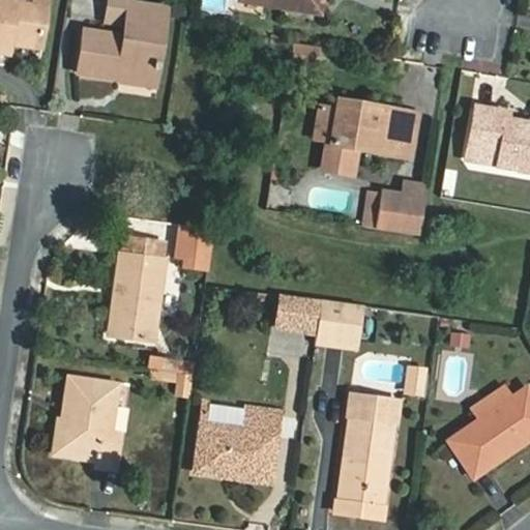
[(0,0),(0,42),(6,45),(31,48),(37,9),(11,5),(11,0),(0,0)]
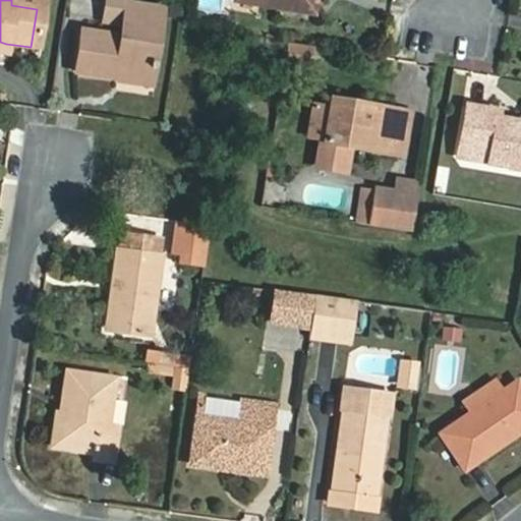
[(38,0),(11,0),(11,5),(37,9),(38,0)]
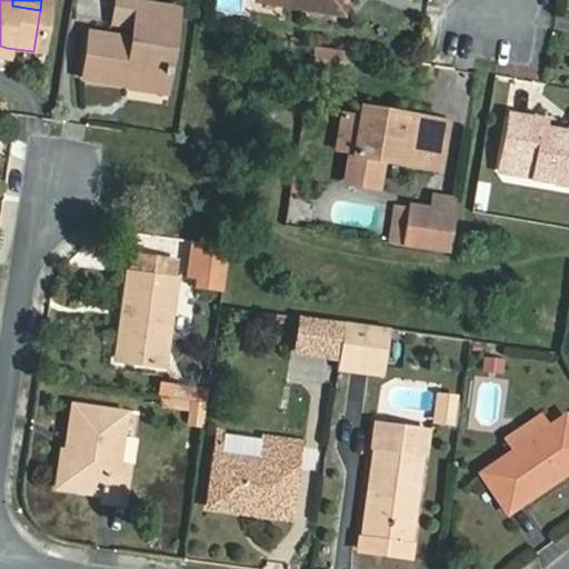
[(299,1),(289,0),(263,0),(263,6),(298,11),(299,1)]
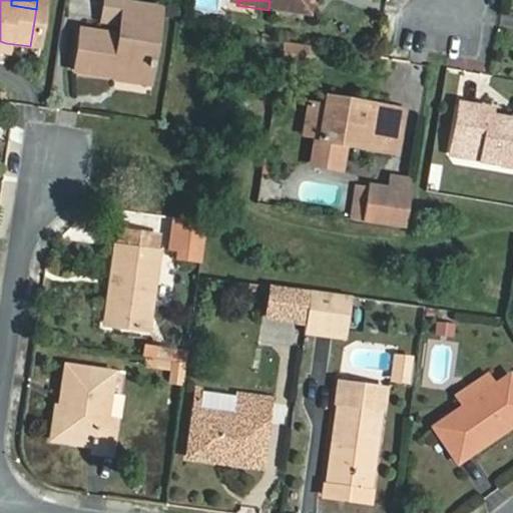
[(261,0),(270,1),(269,10),(310,16),(311,0),(261,0)]
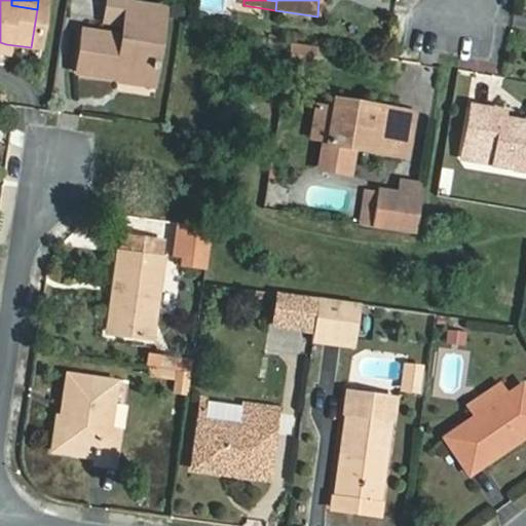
[(73,75),(112,81),(114,73),(151,78),(161,12),(123,7),(119,40),(80,33),(73,75)]
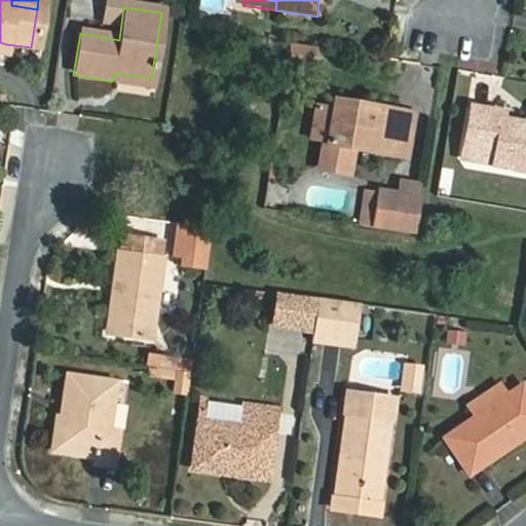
[(286,43),(284,64),(312,67),(314,46),(286,43)]
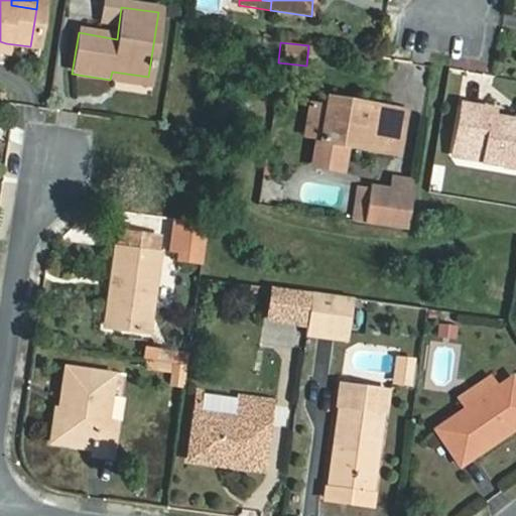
[(112,72),(110,80),(147,86),(148,77),(112,72)]
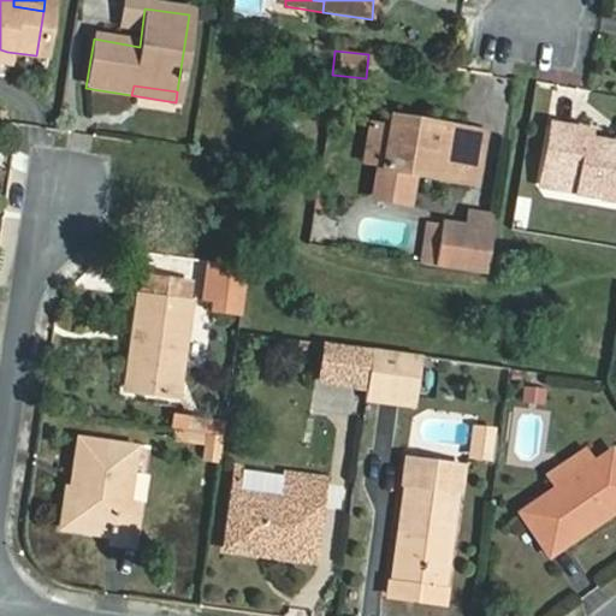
[(389,169),(394,128),(395,119),(379,118),(373,166),(389,169)]
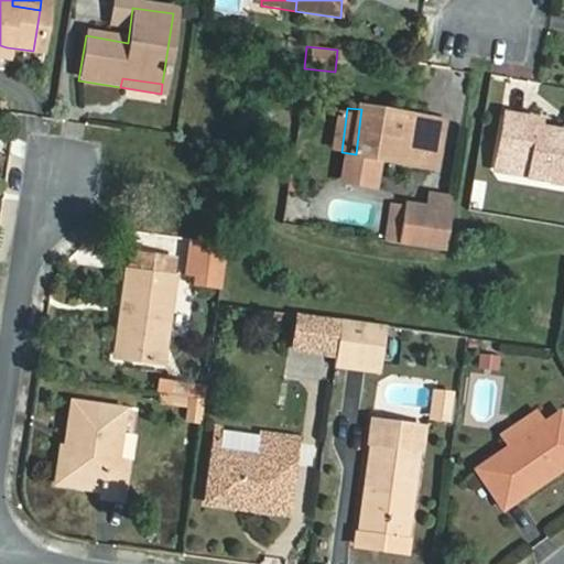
[(361,109),(360,117),(388,121),(388,114),(361,109)]
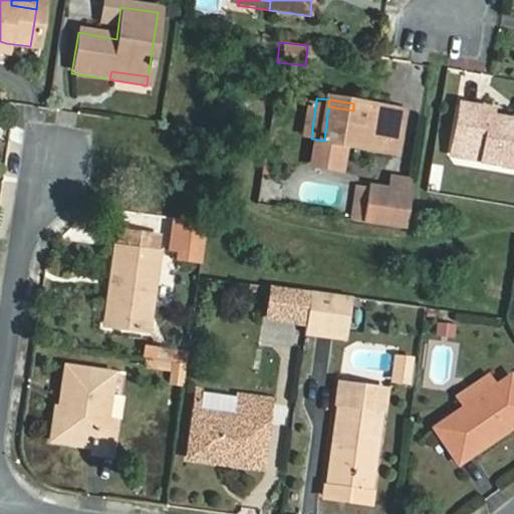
[(353,110),(328,106),(324,141),(321,166),(345,169),(349,144),(401,151),(406,111),(353,103),(353,110)]
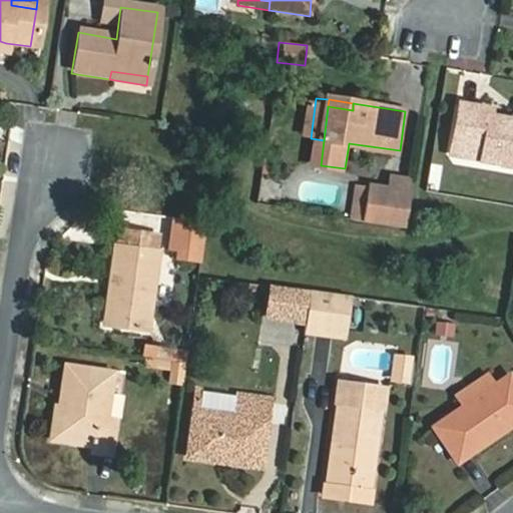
[(460,106),(456,141),(486,144),(484,160),(512,164),(512,122),(491,119),(492,110),(460,106)]
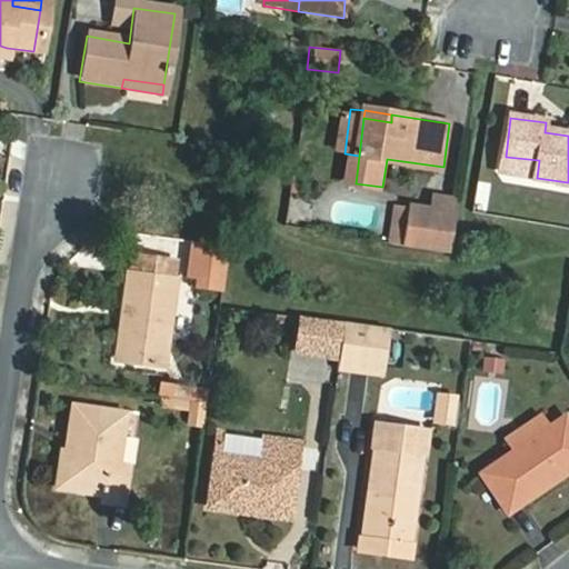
[(539,160),(506,157),(503,173),(537,178),(539,160)]
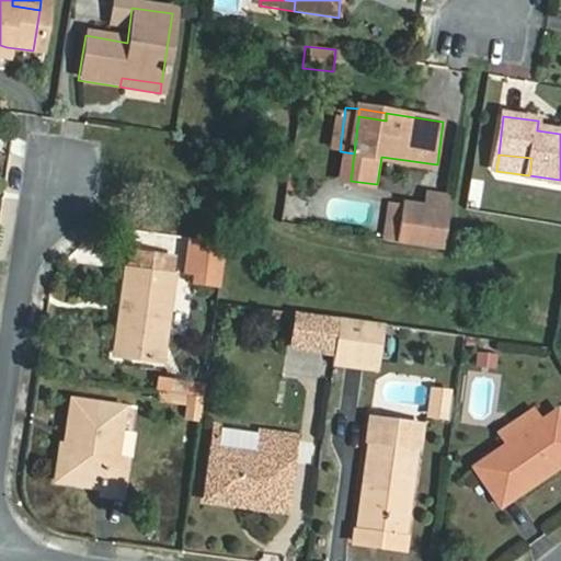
[(413,213),(409,244),(446,250),(450,218),(413,213)]
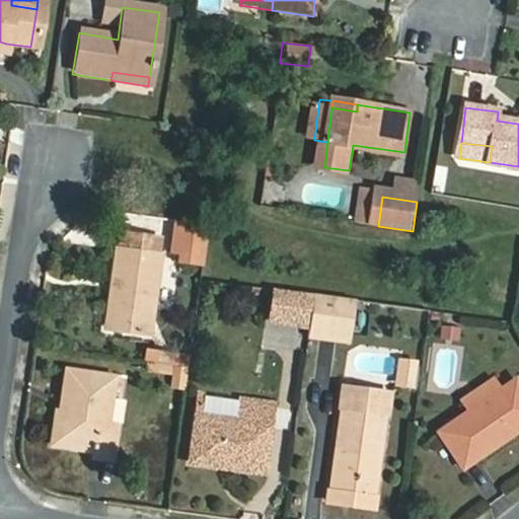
[(180,255),(179,264),(202,268),(208,228),(177,224),(173,254),(180,255)]
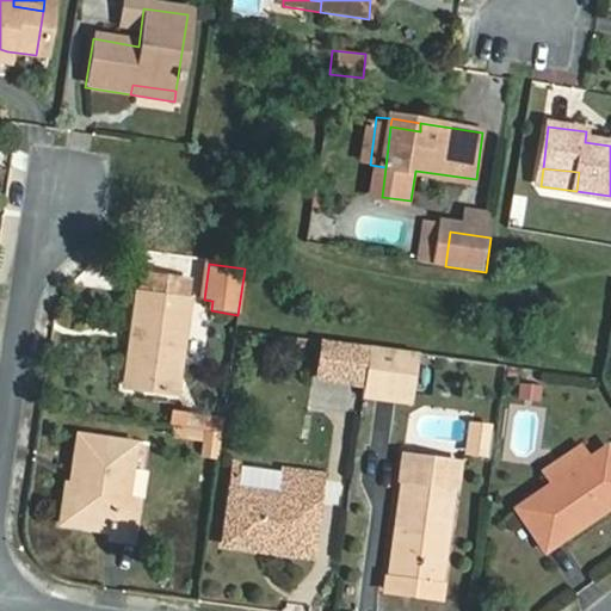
[(135,296),(130,332),(141,333),(135,388),(178,393),(189,303),(185,302),(185,283),(147,277),(144,297),(135,296)]
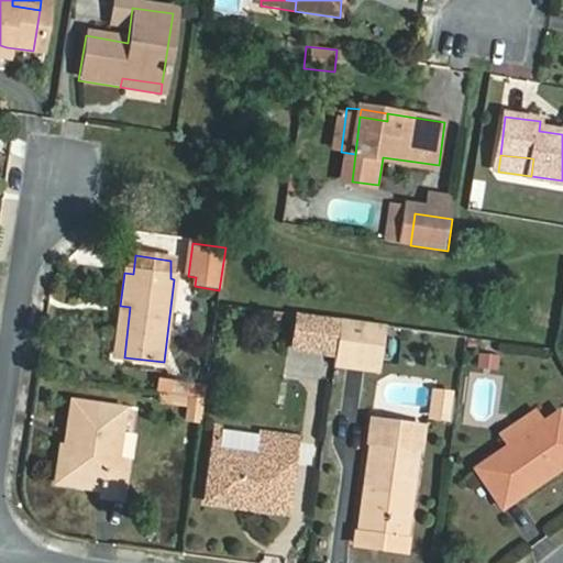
[(130,307),(120,306),(114,356),(124,357),(130,307)]
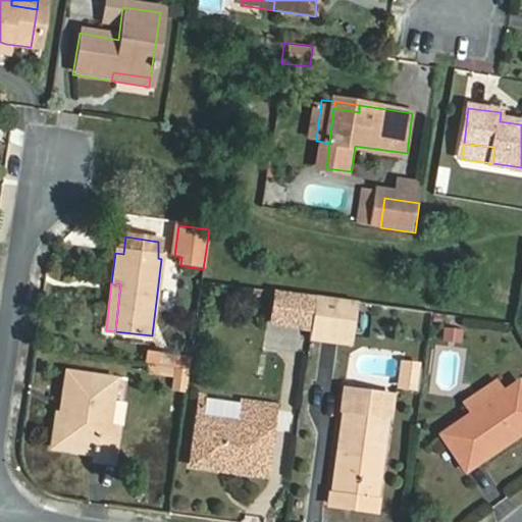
[(275,326),(312,331),(316,298),(279,293),(275,326)]
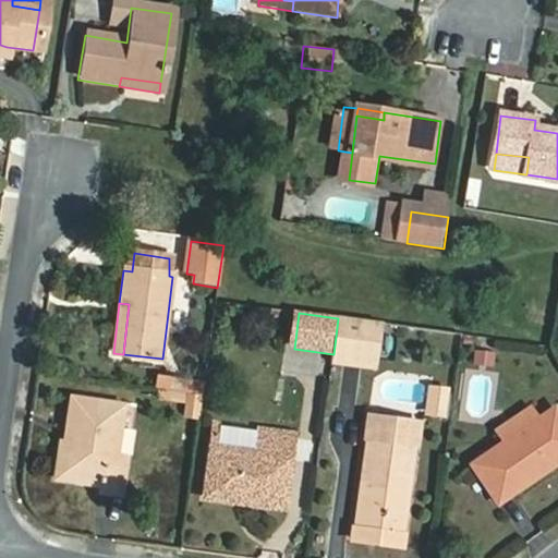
[(338,318),(334,354),(332,362),(368,365),(374,323),(338,318)]
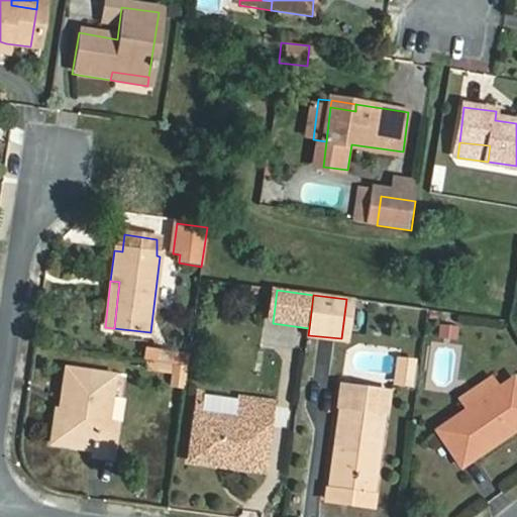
[(455,342),(457,327),(437,325),(435,340),(455,342)]
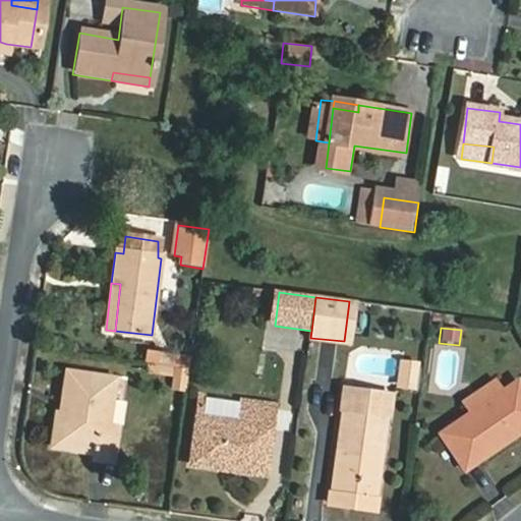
[(143,353),(146,373),(163,372),(162,352),(143,353)]
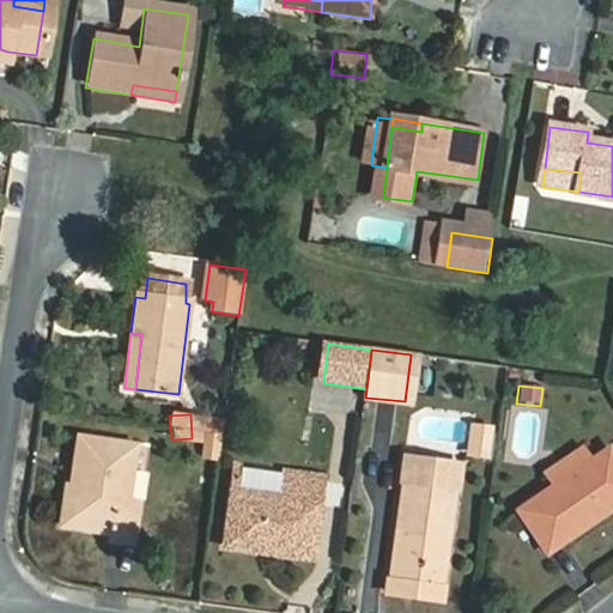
[(489,459),(493,426),(471,424),(466,456),(489,459)]
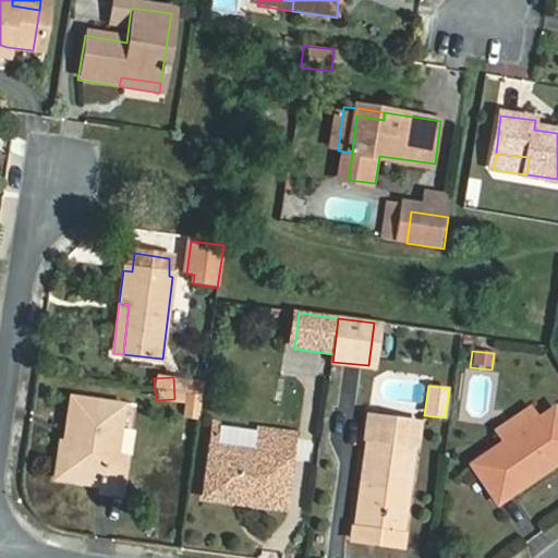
[(64,402),(62,424),(74,425),(71,446),(59,446),(55,480),(96,485),(96,496),(117,499),(121,462),(109,461),(116,410),(64,402)]
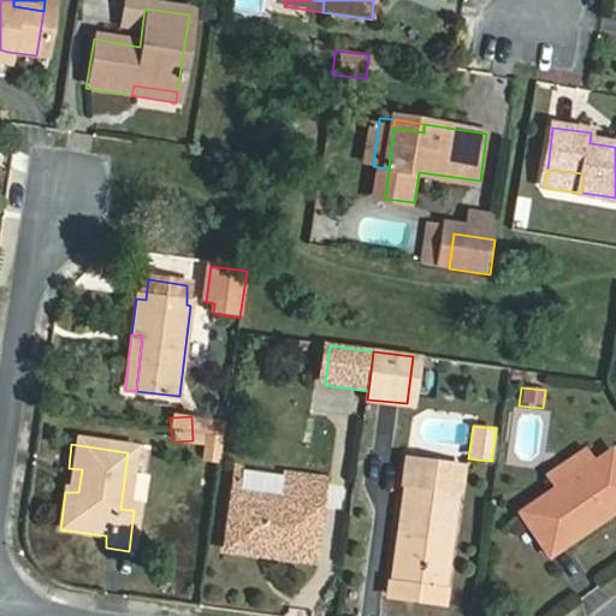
[(586,449),(546,475),(555,487),(594,461),(586,449)]
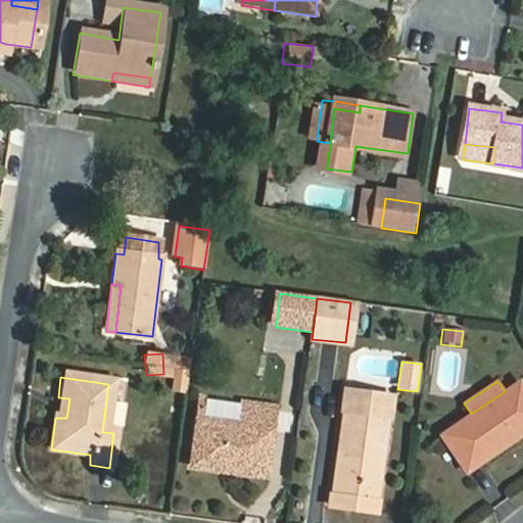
[(441,434),(462,468),(479,458),(485,463),(522,439),(518,430),(522,426),(522,387),(520,382),(441,434)]
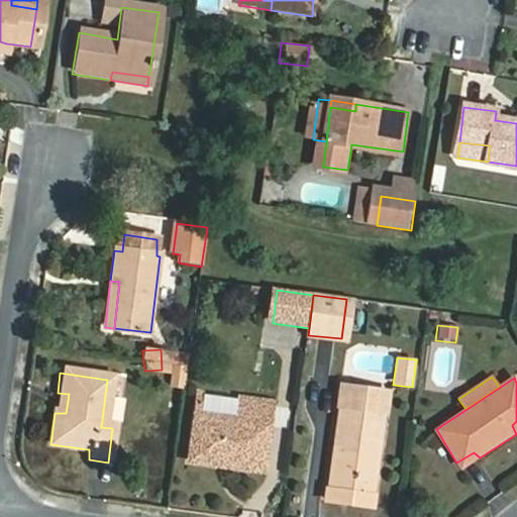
[(339,408),(381,414),(384,392),(342,386),(339,408)]
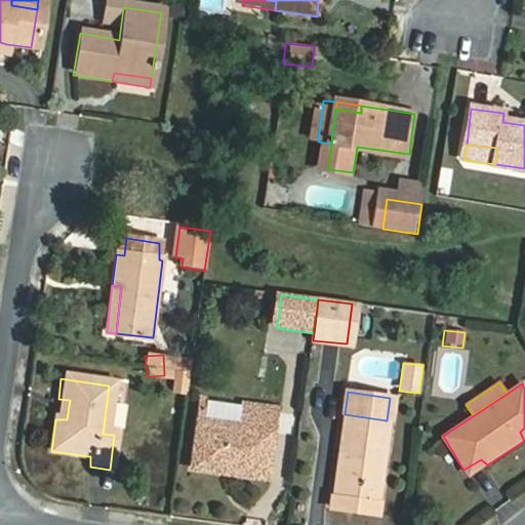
[(70,400),(58,399),(55,419),(67,419),(70,400)]
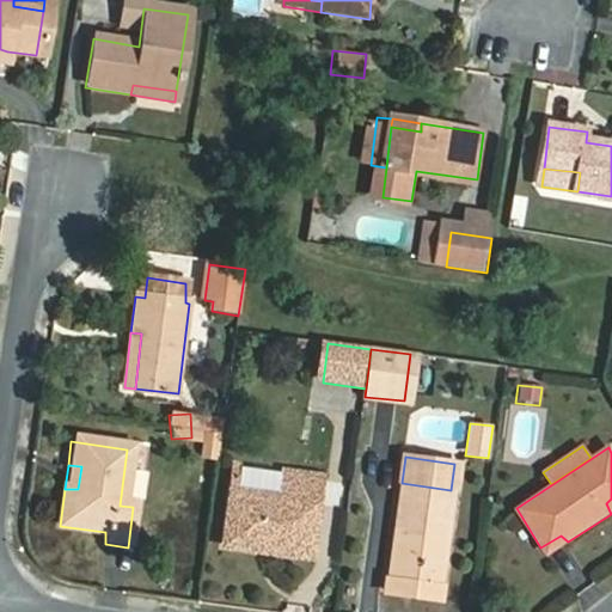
[(231,489),(228,515),(239,516),(237,545),(313,555),(323,479),(287,473),(285,495),(231,489)]
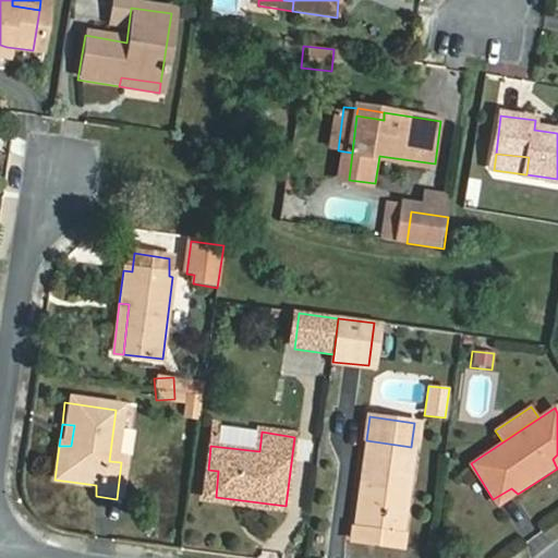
[(366,440),(353,529),(399,535),(411,447),(366,440)]
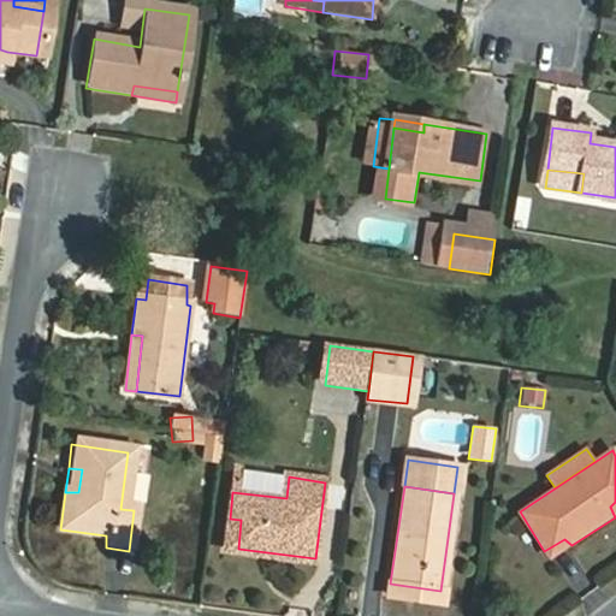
[(241,520),(230,519),(227,548),(238,549),(241,520)]
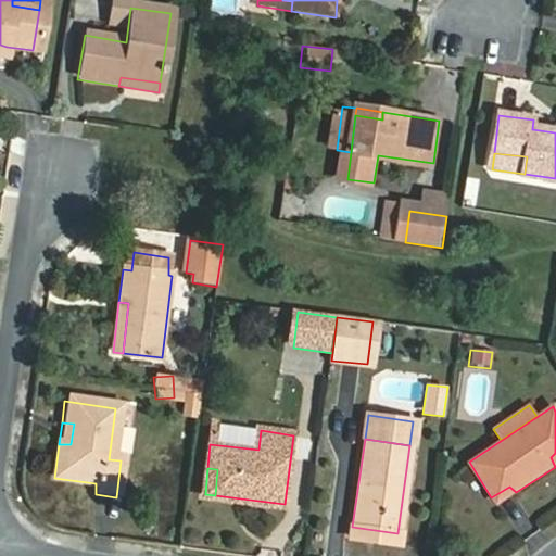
[(509,487),(491,497),(496,505),(516,492),(509,487)]
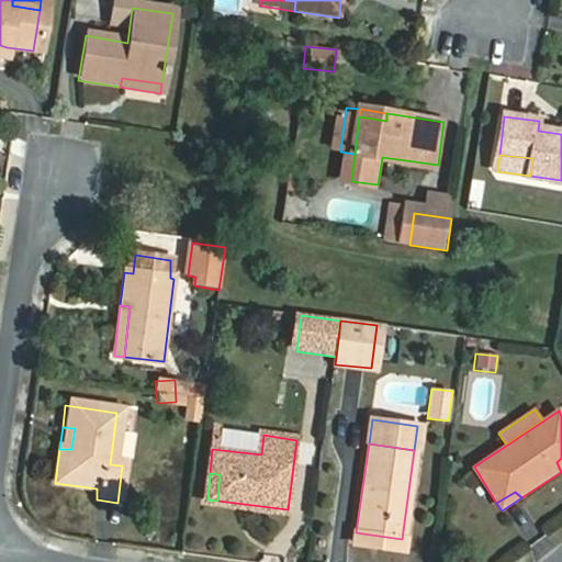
[(401,550),(402,539),(356,532),(355,543),(401,550)]
